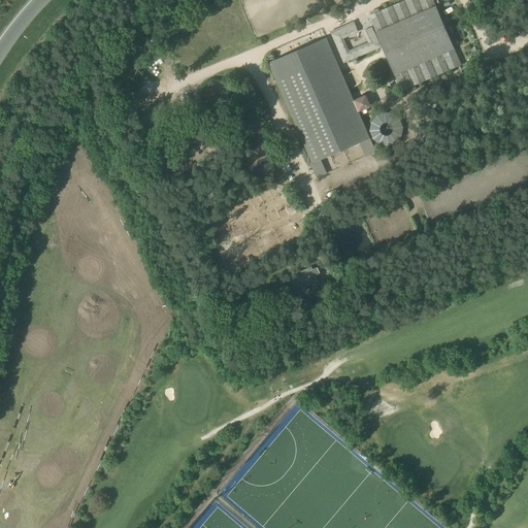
[(401,91),(461,65),(432,0),(404,0),(369,15),(373,26),(401,91)]
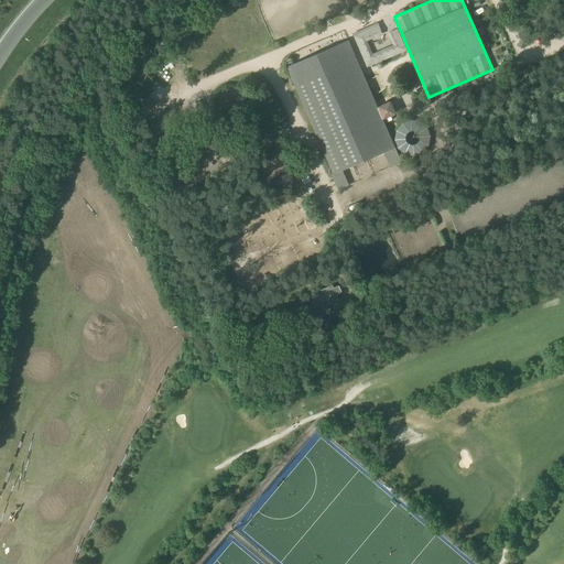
[(408,50),(399,28),(390,32),(397,45),(370,56),(364,40),(381,32),(378,25),(354,36),(367,67),(408,50)]
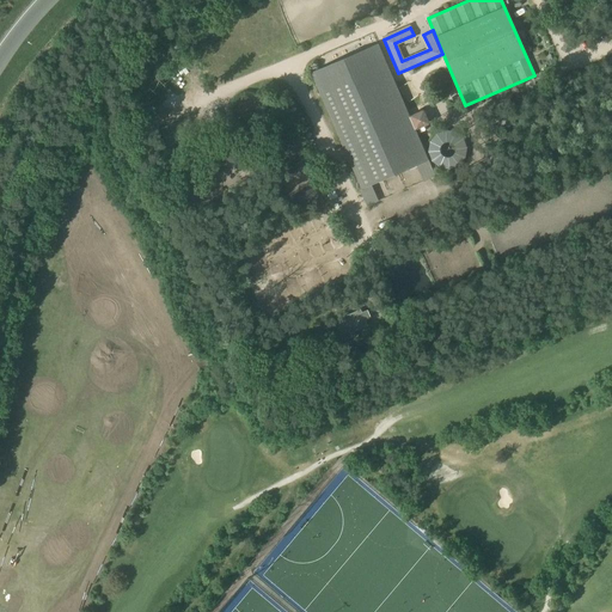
[(312,73),(362,189),(428,160),(378,44),(312,73)]
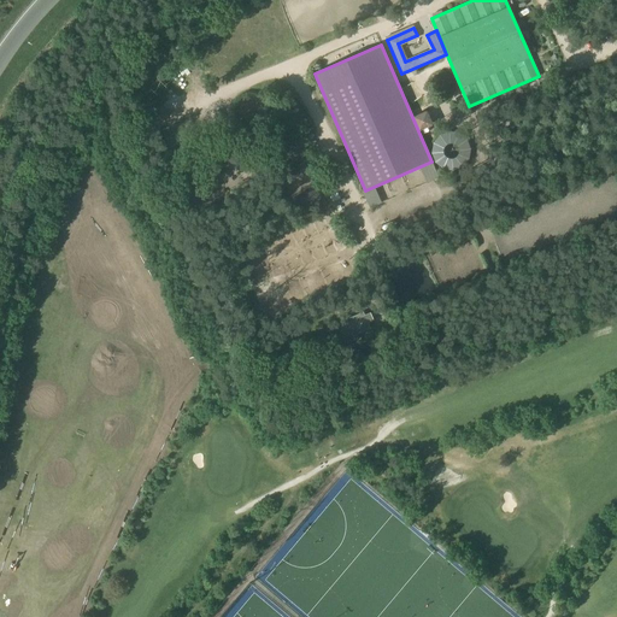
[(517,106),(515,101),(501,107),(504,112),(517,106)]
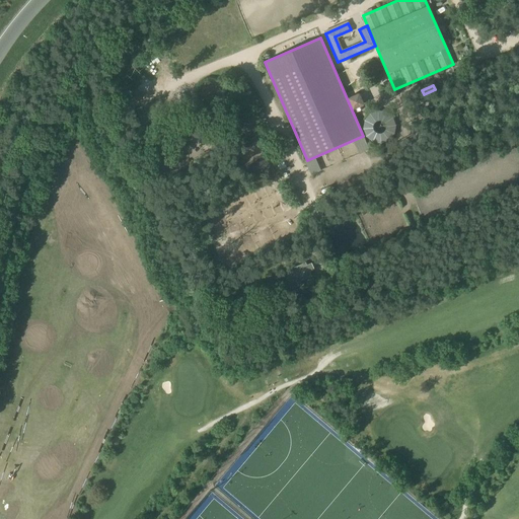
[(286,271),(289,278),(287,279),(291,290),(301,285),(299,282),(312,276),(310,272),(314,270),(311,264),(307,266),(306,263),(286,271)]
